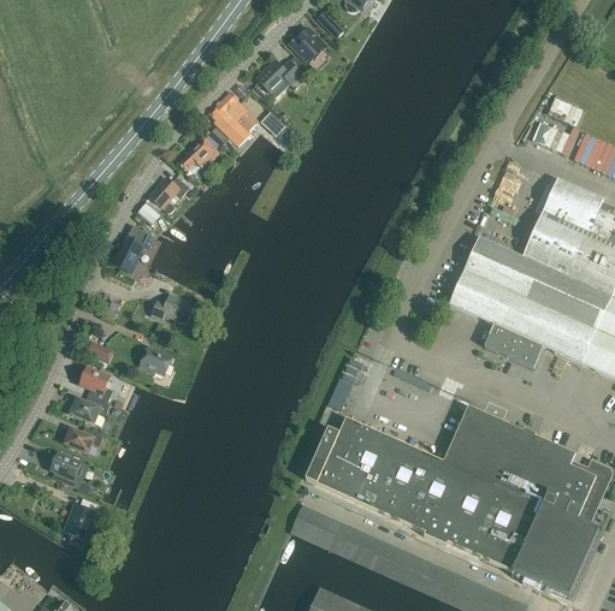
[(344,0),(344,1),(344,3),(344,4),(344,5),(346,6),(347,7),(348,9),(349,9),(350,10),(353,10),(354,9),(355,9),(356,7),(358,6),(362,0),(367,0),(344,0)]
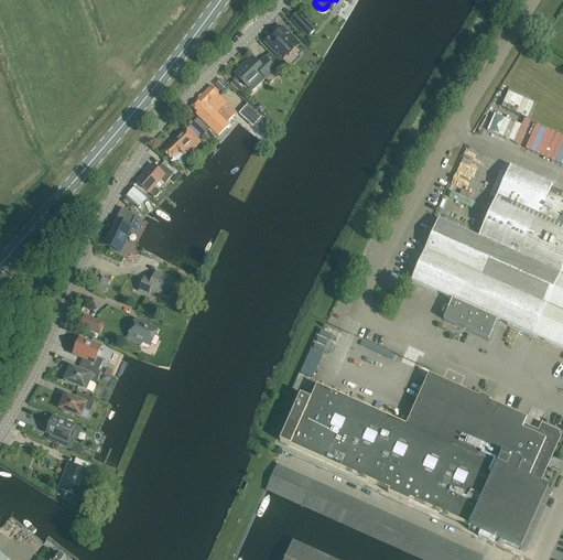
[(313,27),(305,18),(299,24),(306,32),(313,27)]
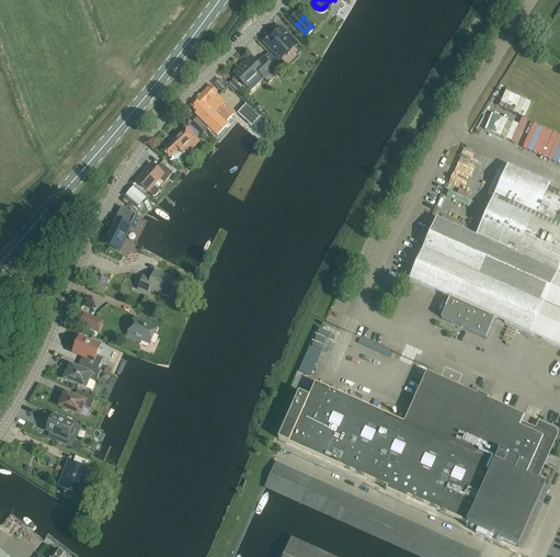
[(273,30),(270,33),(269,32),(262,37),(273,49),(287,64),(298,54),(296,52),(299,48),(294,43),(296,40),(281,23),(280,23),(276,20),(271,26),(273,30)]
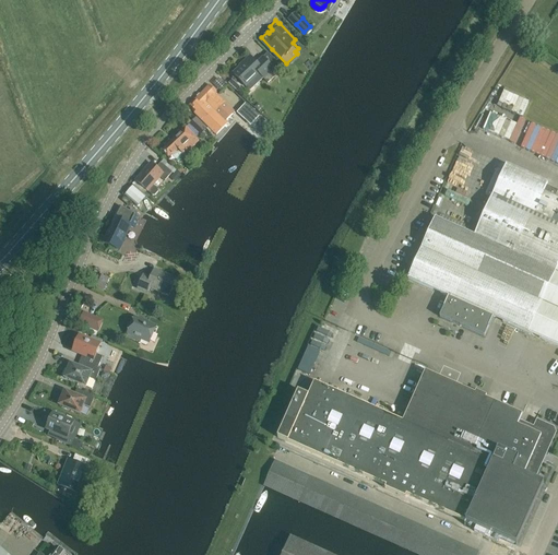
[(259,71),(266,79),(277,69),(274,67),(280,62),(274,57),(266,48),(256,59),(249,51),(240,59),(241,60),(232,69),(245,83),(259,71)]
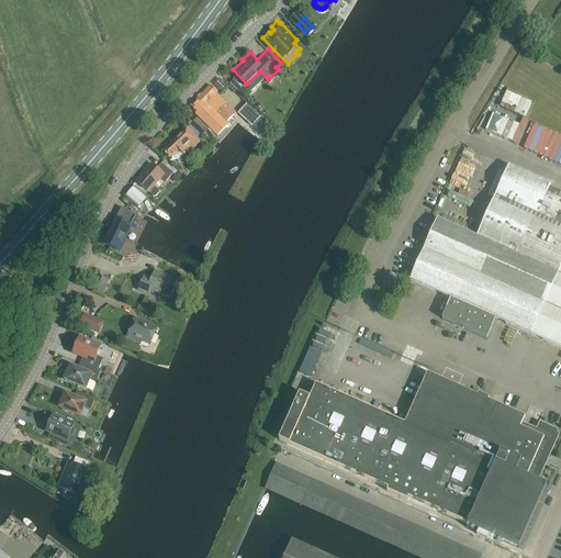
[(210,82),(190,102),(197,109),(194,111),(214,131),(225,120),(223,118),(233,108),(215,90),(216,89),(210,82)]
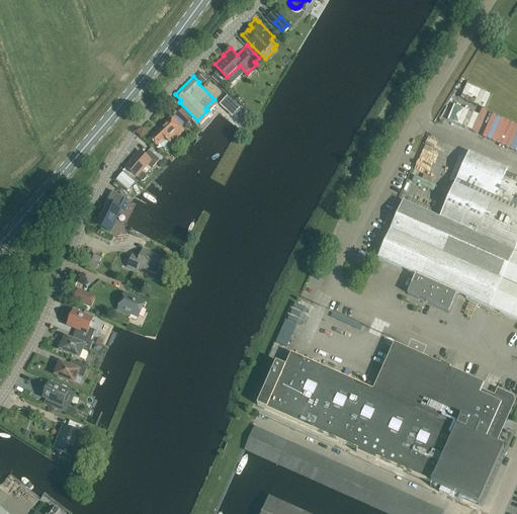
[(219,100),(229,110),(236,103),(238,104),(225,90),(224,91),(226,92),(219,100)]
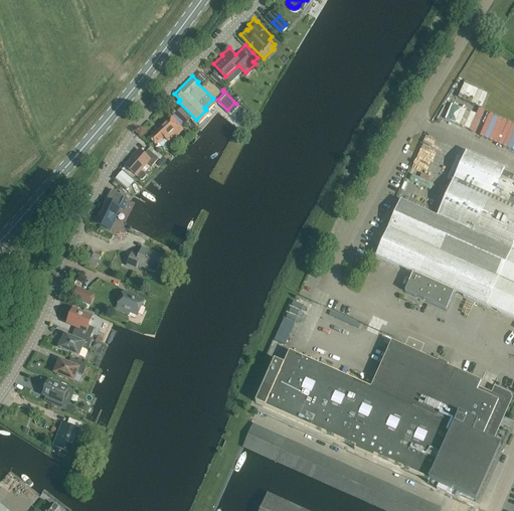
[(184,120),(189,115),(179,104),(173,110),(184,120)]
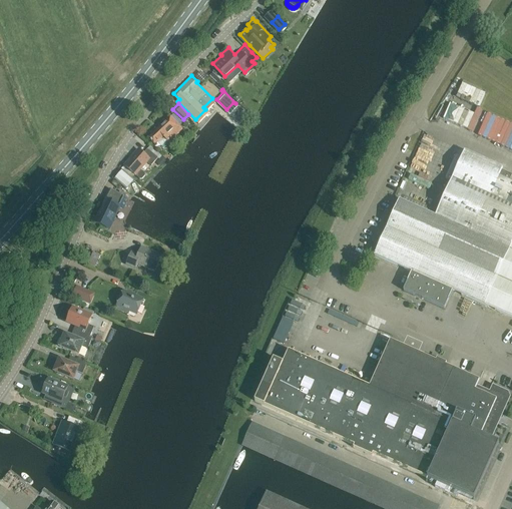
[(511,124),(505,122),(504,126),(461,110),(455,126),(511,148),(511,124)]
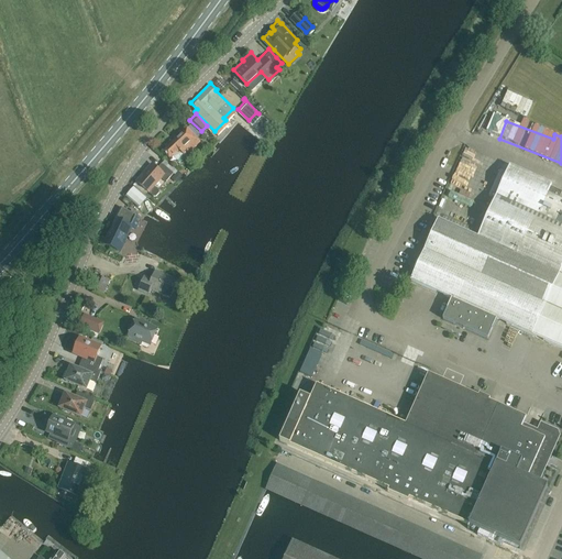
[(184,153),(199,139),(186,124),(162,148),(169,155),(172,152),(176,156),(182,151),(184,153)]
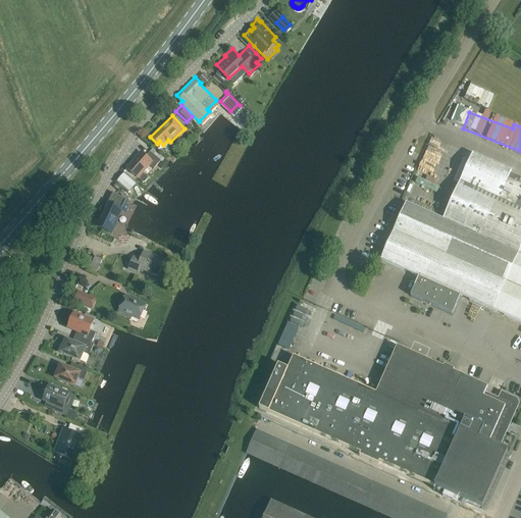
[(125,165),(142,179),(144,179),(147,175),(146,173),(142,169),(149,162),(153,165),(159,158),(149,149),(145,153),(140,149),(125,165)]
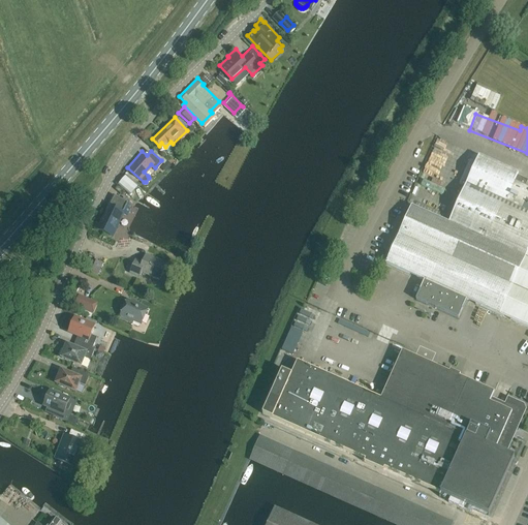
[(410,203),(384,260),(423,278),(414,297),(457,315),(465,297),(527,325),(527,186),(523,184),(527,177),(516,172),(517,170),(478,152),(448,219),(410,203)]
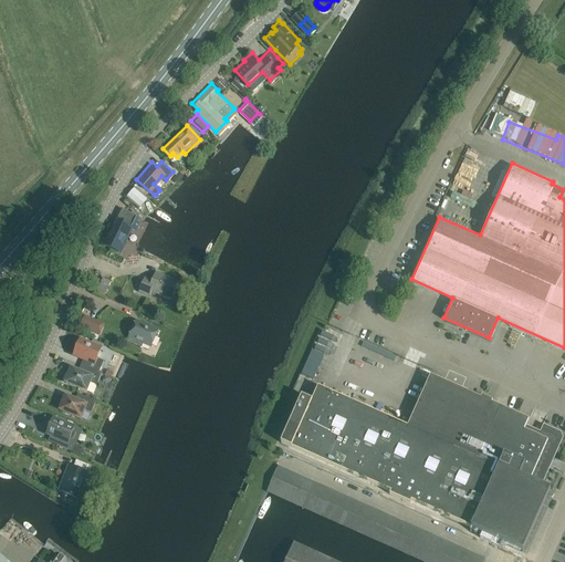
[(453,180),(463,184),(467,177),(470,179),(473,170),(461,165),(453,180)]
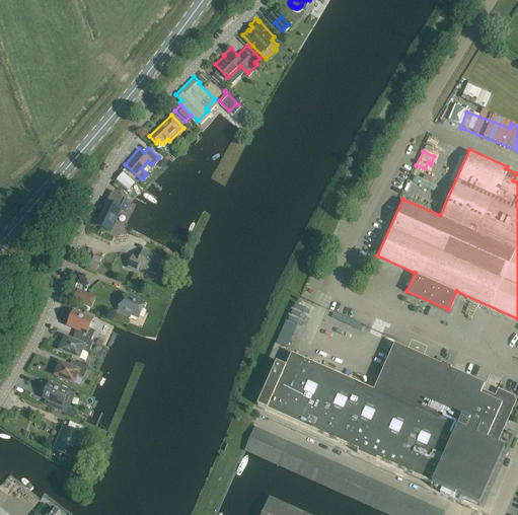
[(111,189),(94,222),(109,229),(120,206),(123,208),(128,197),(111,189)]
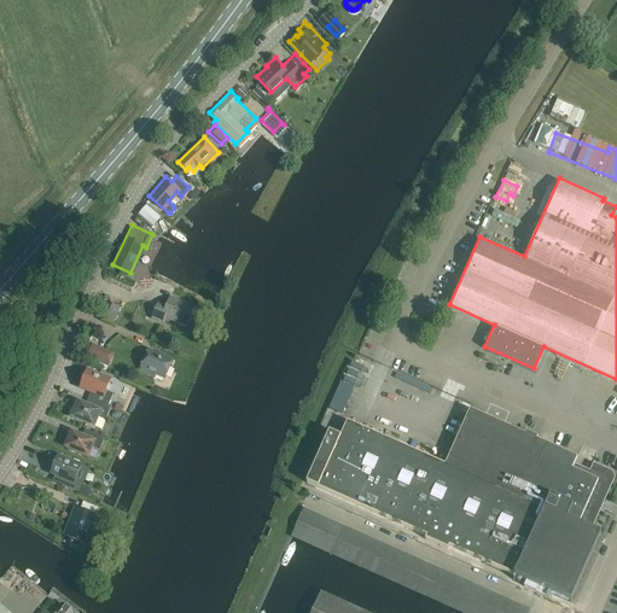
[(162,320),(164,314),(186,323),(193,304),(169,295),(166,303),(158,299),(151,315),(162,320)]
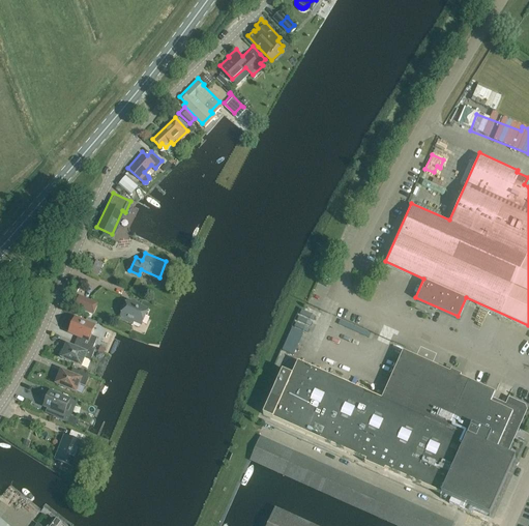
[(95,272),(100,260),(91,256),(86,268),(95,272)]
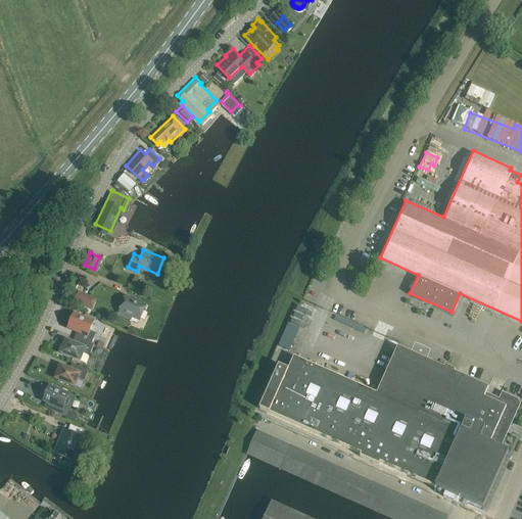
[(73,298),(85,303),(91,307),(96,295),(77,287),(73,298)]
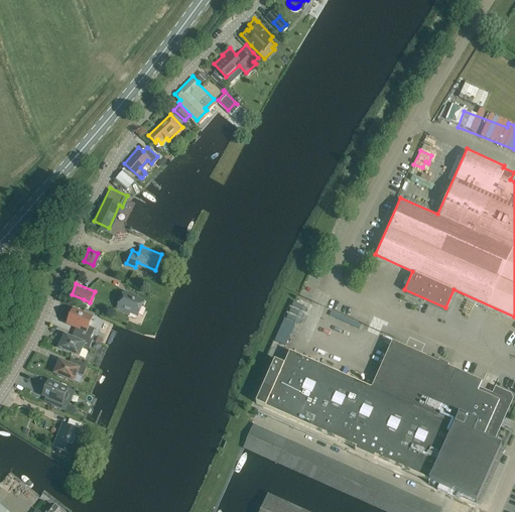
[(123,289),(117,303),(118,304),(116,307),(128,313),(130,309),(137,312),(143,298),(123,289)]
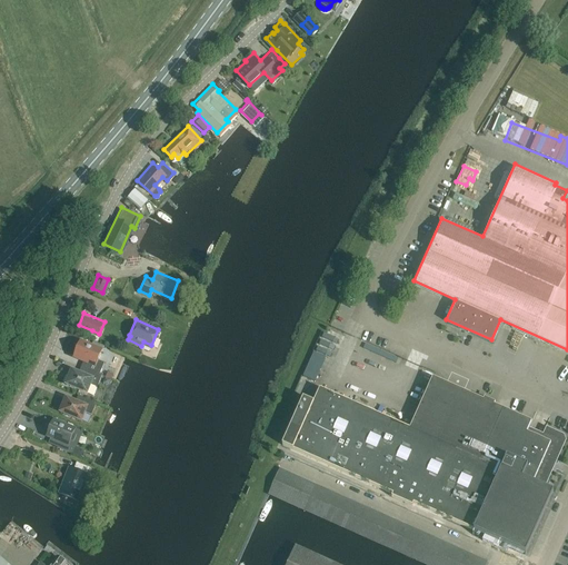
[(80,339),(73,354),(86,359),(83,365),(97,370),(99,372),(103,360),(98,357),(101,348),(80,339)]
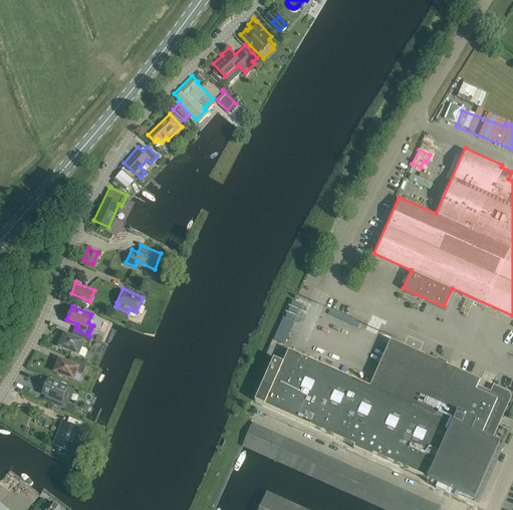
[(290,313),(301,319),(305,312),(295,306),(290,313)]
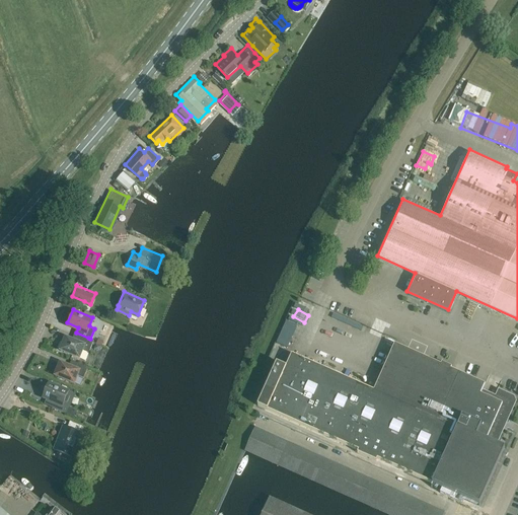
[(92,340),(90,339),(88,338),(76,333),(74,339),(63,334),(61,339),(58,338),(56,345),(58,346),(58,347),(77,355),(80,347),(88,350),(92,340)]
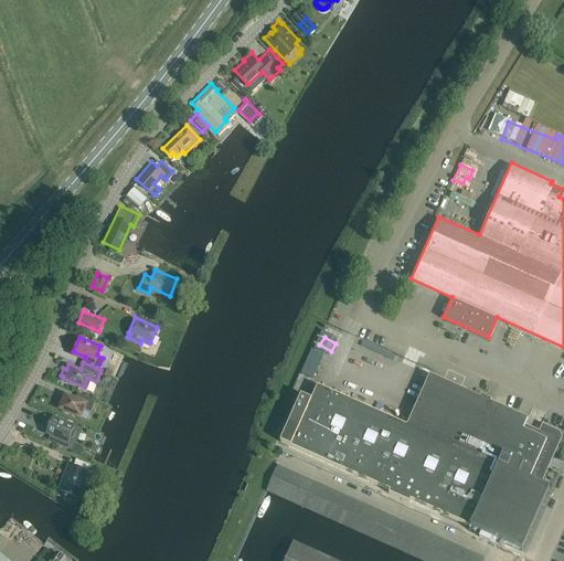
[(279,436),(289,442),(389,486),(387,489),(408,498),(410,495),(469,522),(469,524),(520,546),(547,486),(528,476),(529,474),(539,479),(559,434),(557,429),(542,422),(538,433),(522,426),(527,415),(428,371),(405,421),(317,381),(310,394),(300,390),(279,436)]
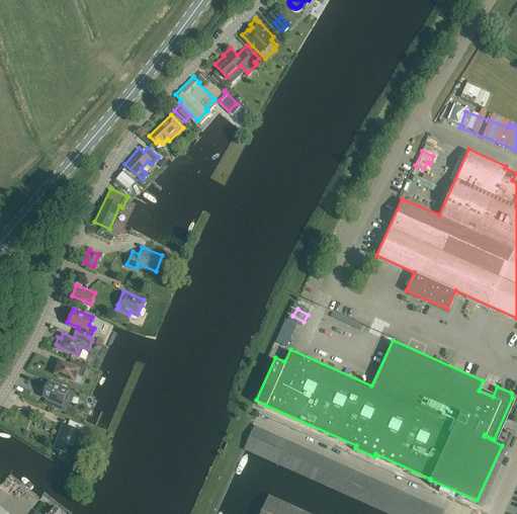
[(285,355),(288,348),(282,346),(279,352),(285,355)]
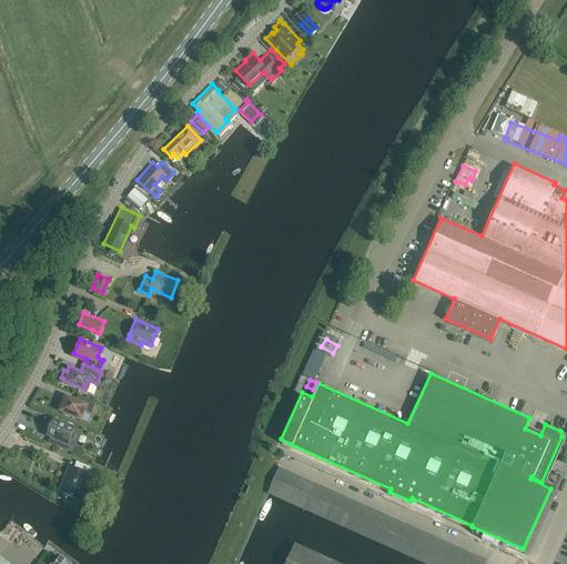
[(78,399),(66,394),(59,409),(81,418),(84,409),(91,411),(95,400),(80,393),(78,399)]
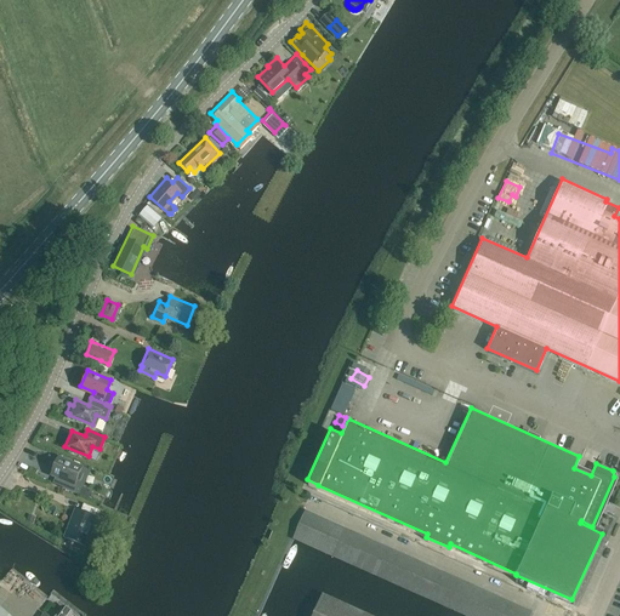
[(81,466),(57,455),(57,456),(55,455),(51,463),(53,465),(51,471),(64,477),(62,484),(78,490),(84,478),(77,475),(81,466)]
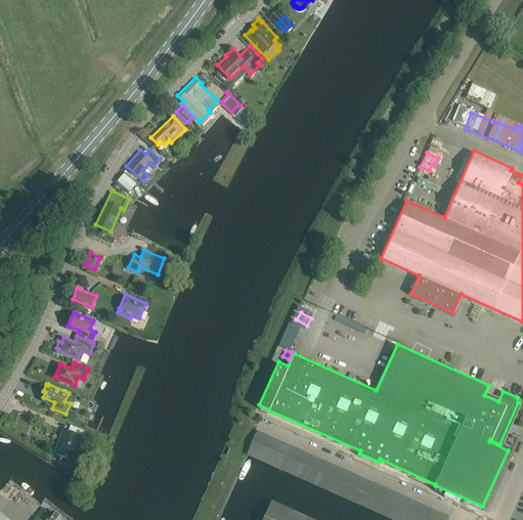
[(71,458),(76,446),(78,447),(81,446),(85,437),(83,435),(62,427),(53,450),(71,458)]
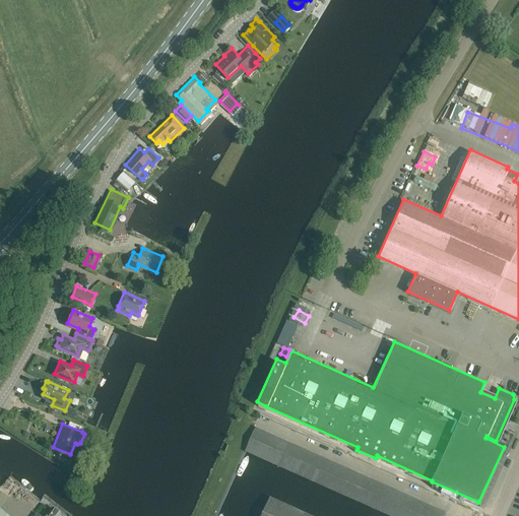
[(256,425),(246,450),(397,515),(439,515),(443,509),(256,425)]
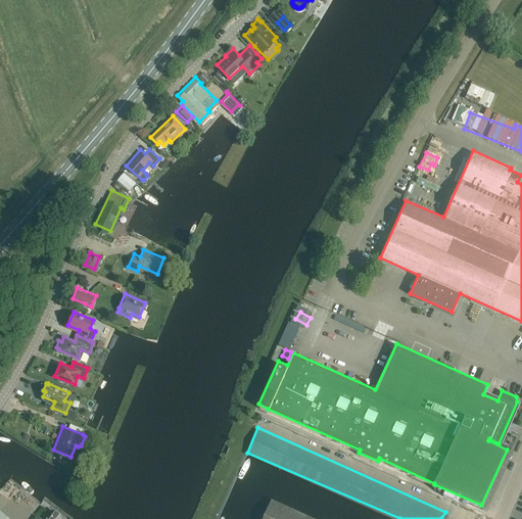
[(318,518),(271,497),(261,518),(318,518)]
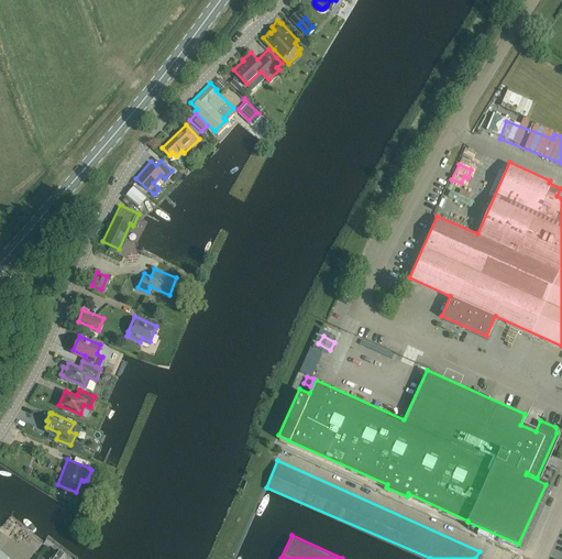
[(10,558),(0,550),(0,558),(61,558),(64,555),(54,547),(45,558),(37,554),(33,558),(10,558)]
